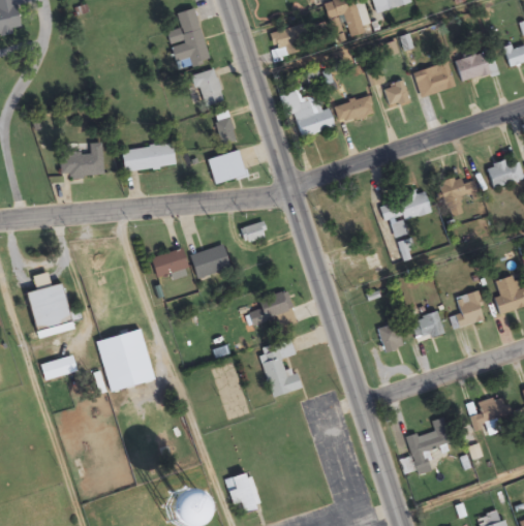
[(0,0),(0,6),(0,7),(0,6),(0,33),(22,29),(16,0),(0,0)]
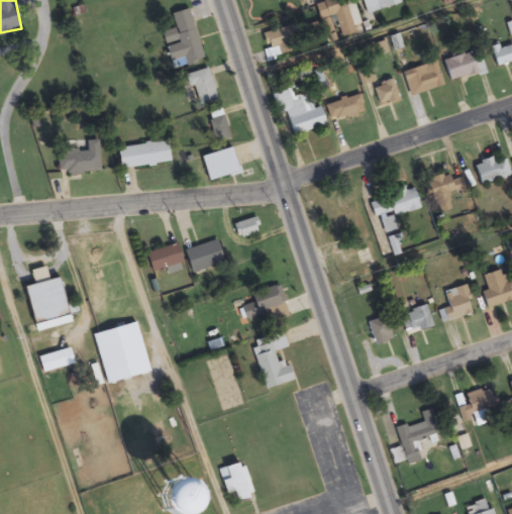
[(336,15),(342,37),(360,33),(357,24),(363,22),(356,0),(325,0),(317,2),(322,18),(336,15)]
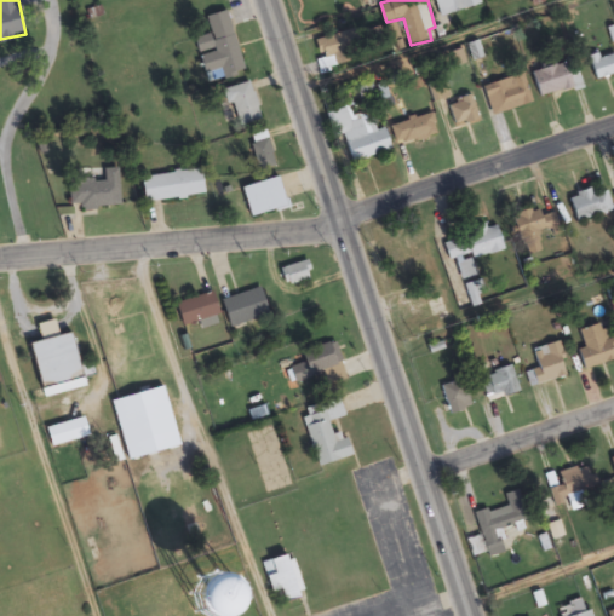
[(485,4),(483,0),(436,0),(441,16),(485,4)]
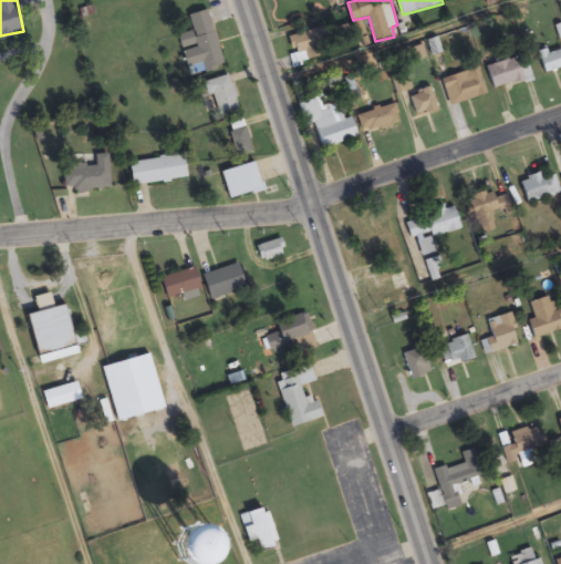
[(200,47),(185,50),(189,65),(205,62),(207,70),(226,65),(211,8),(191,13),(200,47)]
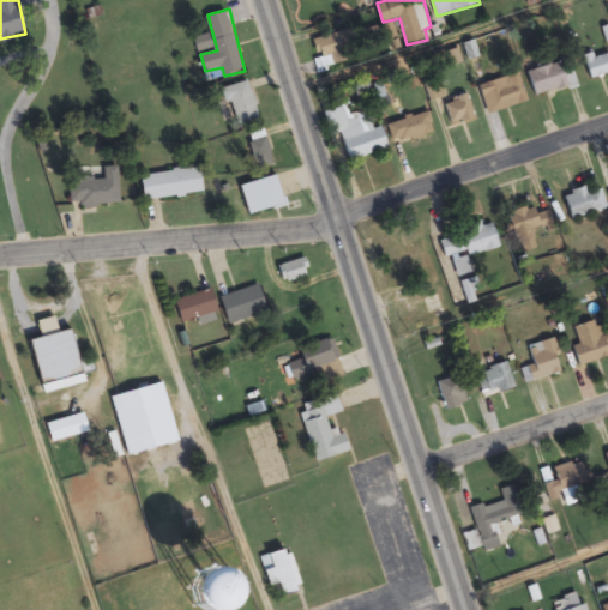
[(371,48),(387,42),(380,24),(363,30),(371,48)]
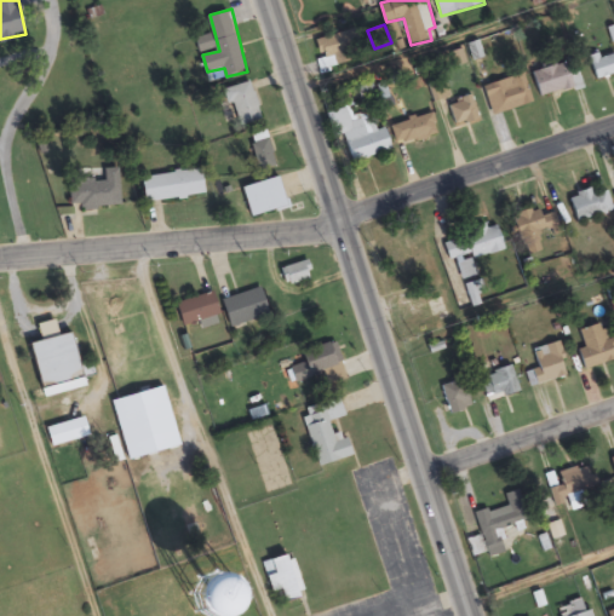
[(349,33),(319,36),(322,67),(351,63),(349,33)]
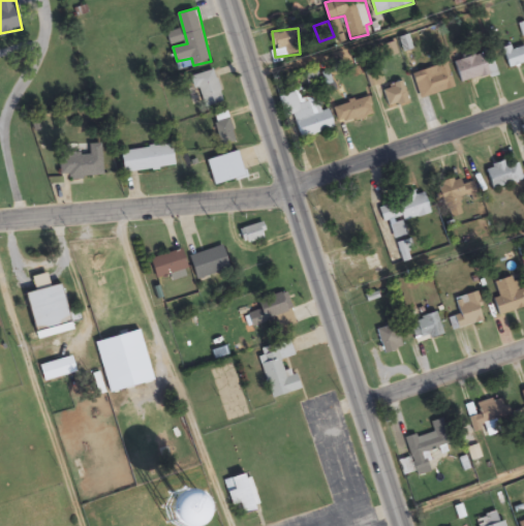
[(512,67),(523,62),(523,41),(503,50),(512,67)]
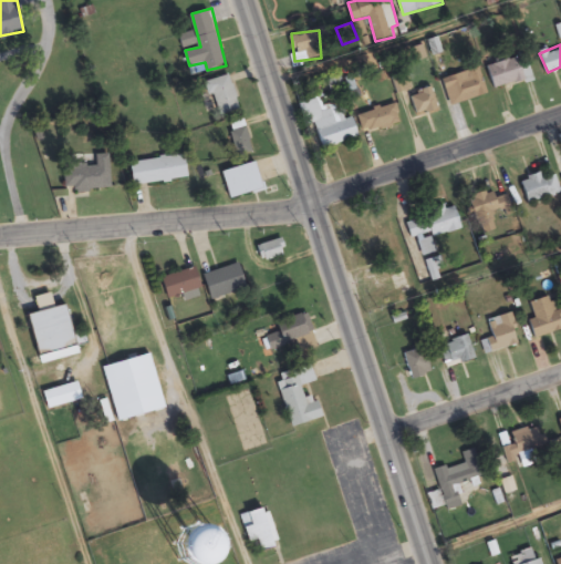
[(489,63),(494,86),(525,81),(520,58),(489,63)]
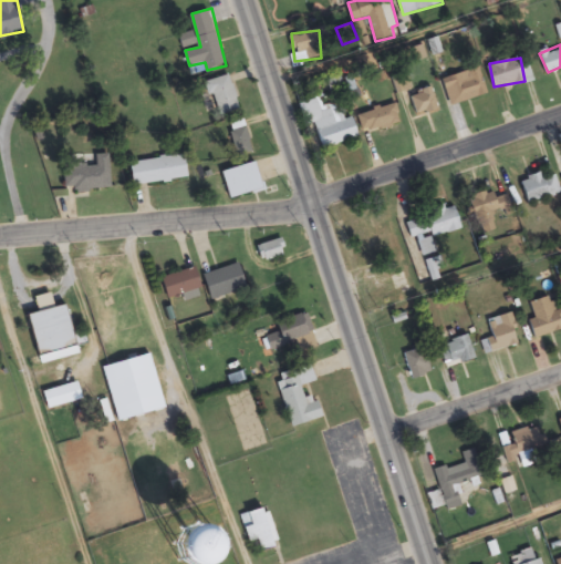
[(452,103),(489,93),(482,67),(444,77),(452,103)]
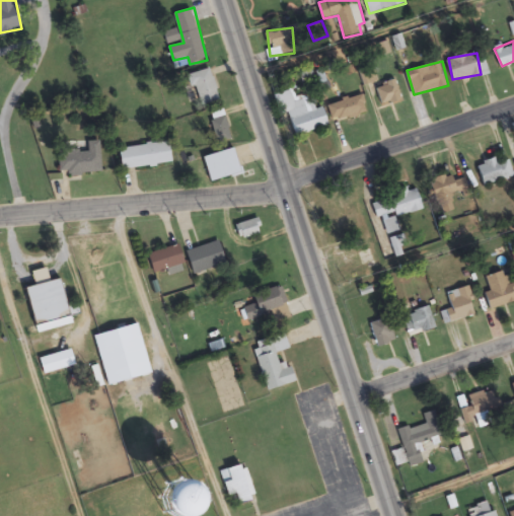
[(203,104),(222,97),(210,67),(191,75),(203,104)]
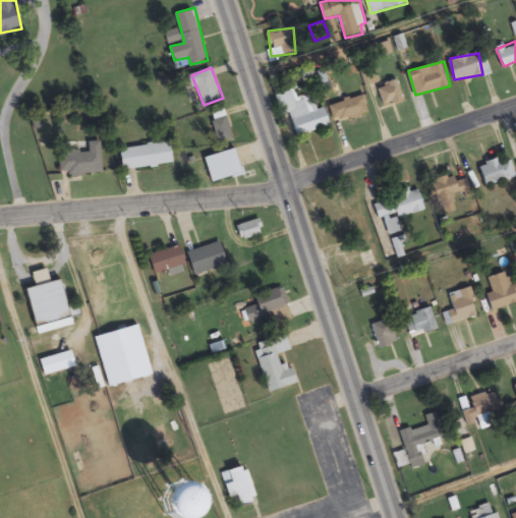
[(385,105),(406,99),(400,78),(379,85),(385,105)]
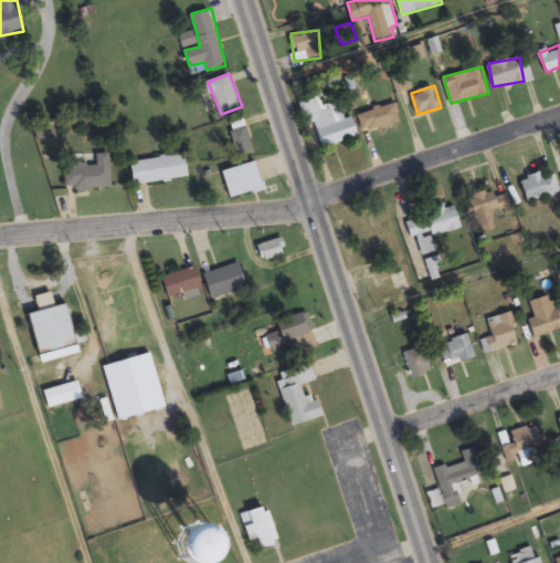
[(320,144),(351,139),(348,117),(337,120),(335,105),(318,107),(317,100),(304,102),(307,123),(317,121),(320,144)]
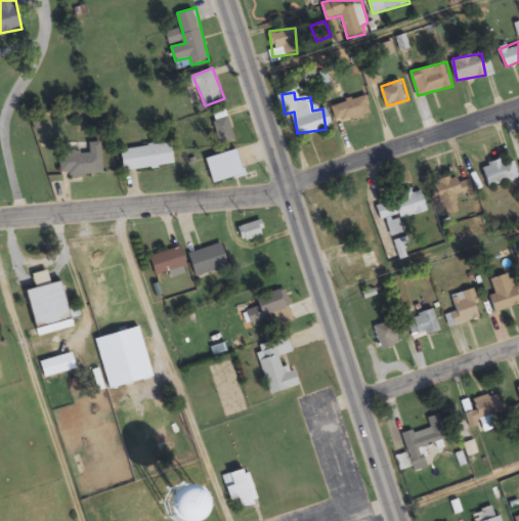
[(373,114),(368,94),(333,104),(338,123),(373,114)]
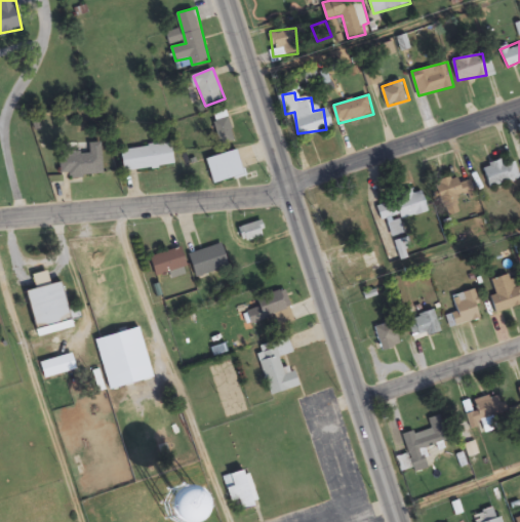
[(235,141),(229,116),(216,119),(223,144),(235,141)]
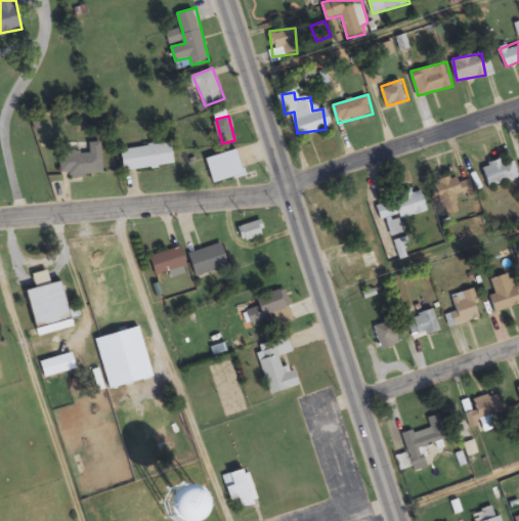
[(104,173),(103,140),(91,141),(92,152),(81,152),(81,142),(60,143),(62,174),(104,173)]
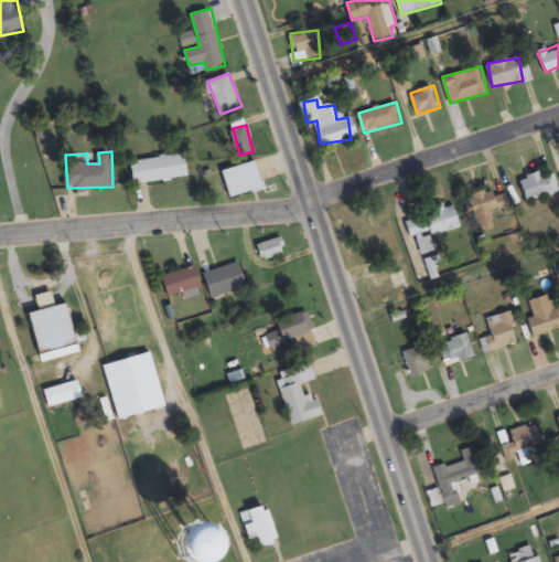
[(133,183),(189,176),(186,152),(130,160),(133,183)]
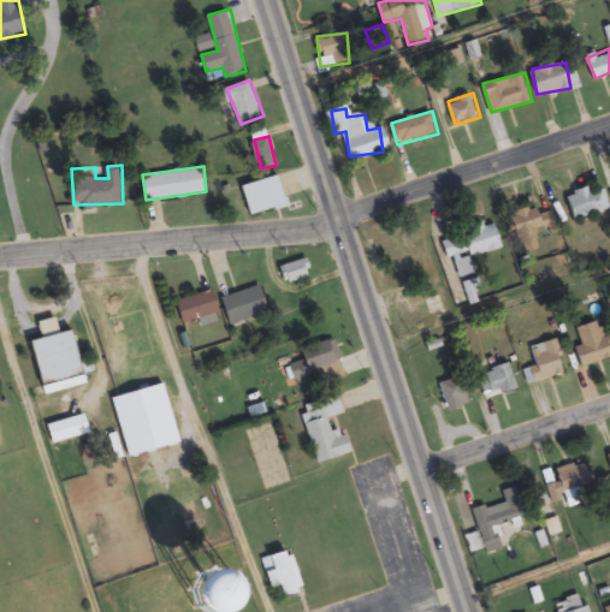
[(250,213),(286,205),(279,176),(243,185),(250,213)]
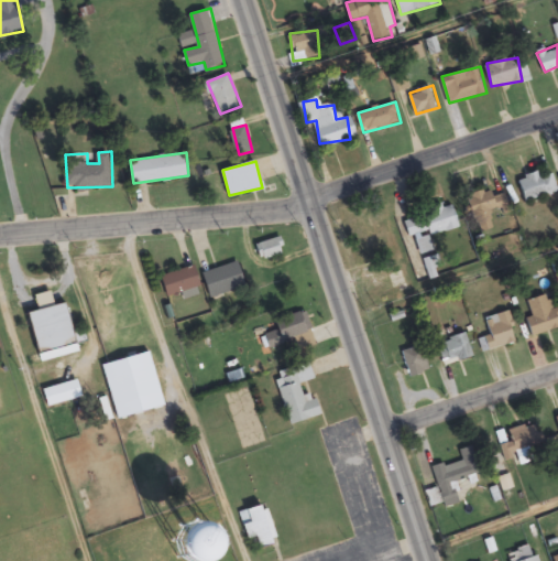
[(526,201),(557,192),(557,184),(551,166),(518,177),(526,201)]
